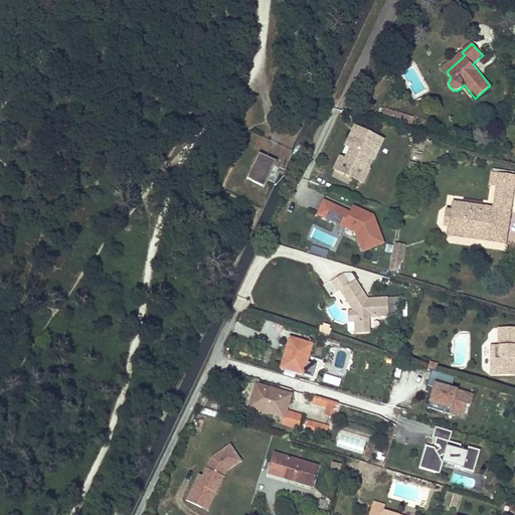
[(465,55),(462,52),(443,68),(447,71),(465,55)]
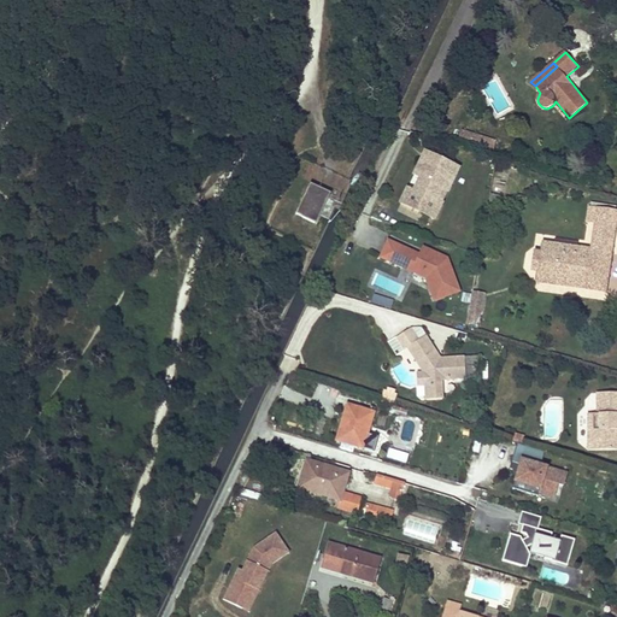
[(462,130),(458,139),(489,147),(492,139),(462,130)]
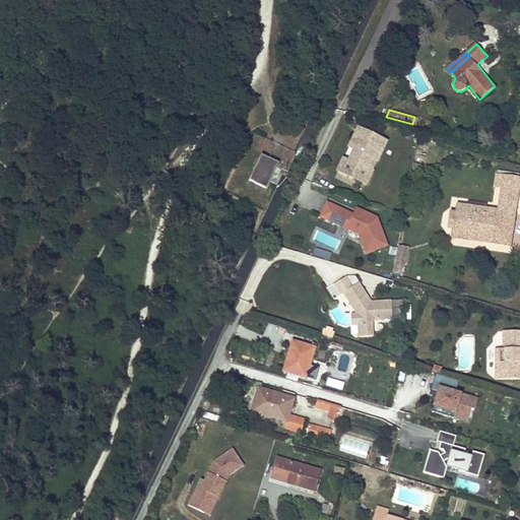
[(359,128),(355,136),(369,142),(370,140),(379,144),(368,170),(373,173),(387,141),(359,128)]
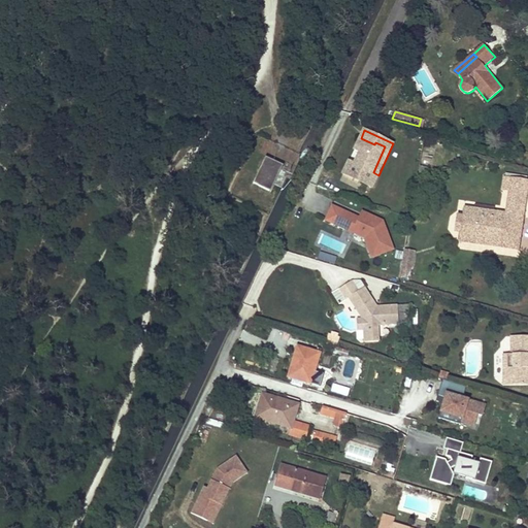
[(374,144),(361,138),(356,149),(361,151),(355,164),(350,161),(344,173),(373,187),(378,175),(373,172),(385,146),(375,142),(374,144)]
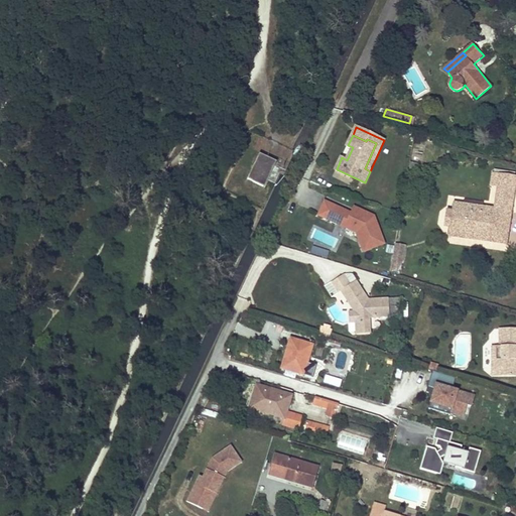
[(266,186),(277,161),(261,153),(250,178),(266,186)]
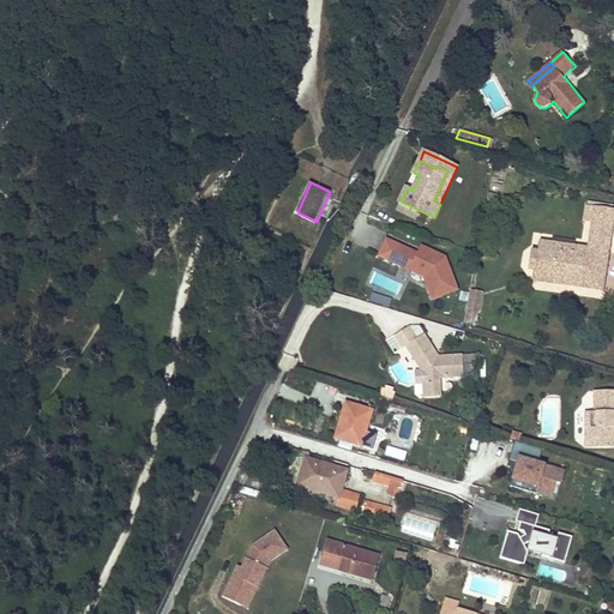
[(606,239),(611,204),(593,202),(591,205),(583,204),(581,218),(590,220),(587,248),(540,241),(537,250),(535,269),(535,278),(600,287),(605,251),(606,239)]
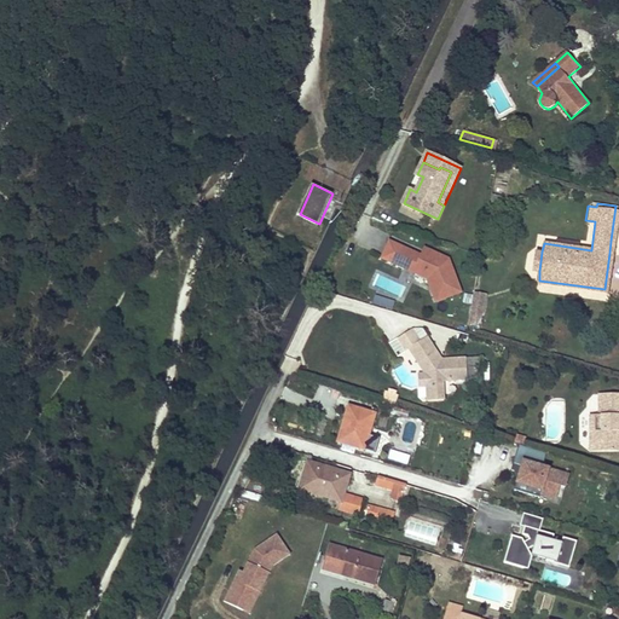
[(426,248),(422,255),(391,241),(382,259),(428,279),(437,302),(463,293),(450,259),(426,248)]
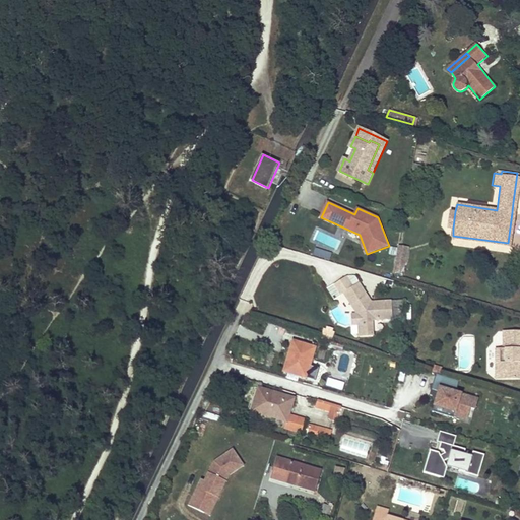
[(455,211),(448,211),(446,226),(453,228),(455,211)]
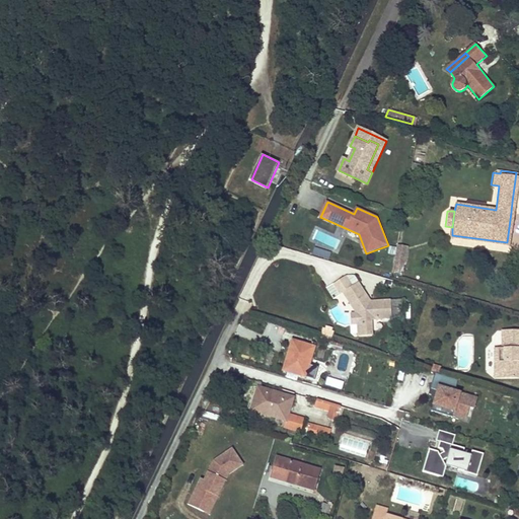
[(396,255),(397,247),(390,246),(389,254),(396,255)]
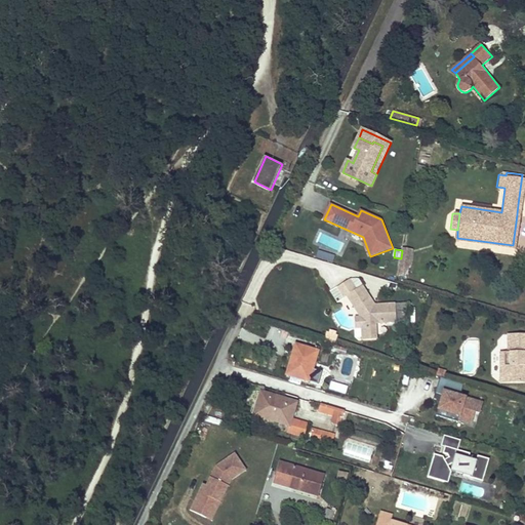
[(336,256),(320,252),(318,257),(334,263),(336,256)]
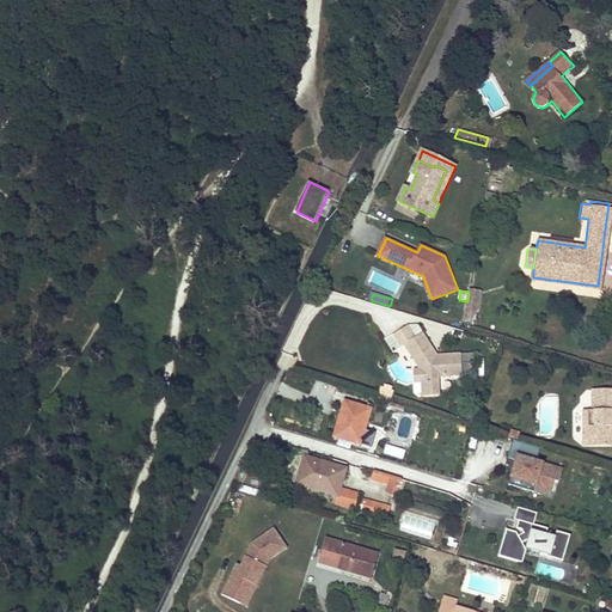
[(414,335),(407,323),(393,332),(401,344),(403,343),(420,367),(420,379),(420,395),(436,393),(435,374),(460,373),(459,352),(430,354),(429,346),(420,330),(414,335)]
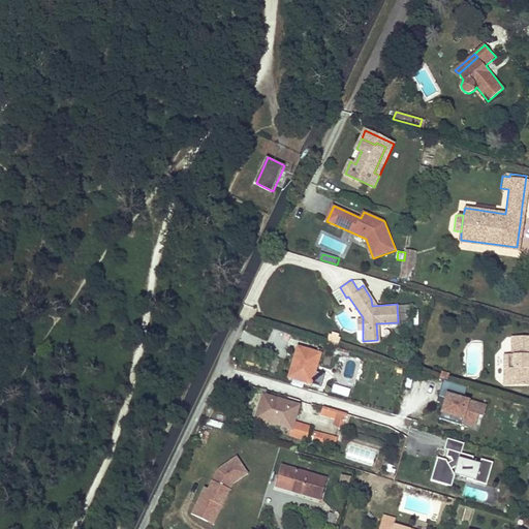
[(346,298),(340,287),(333,292),(339,303),(346,298)]
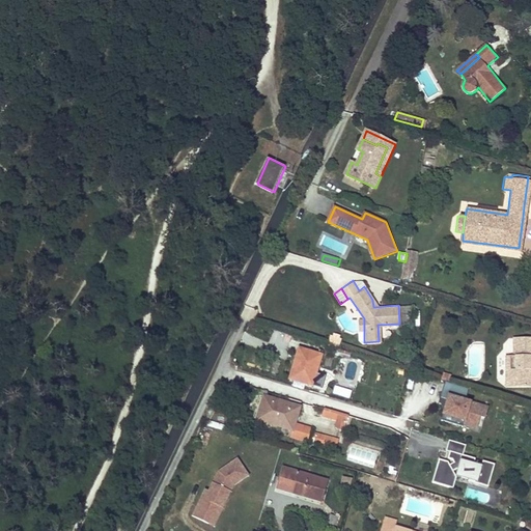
[(323,336),(320,343),(335,348),(337,340),(323,336)]
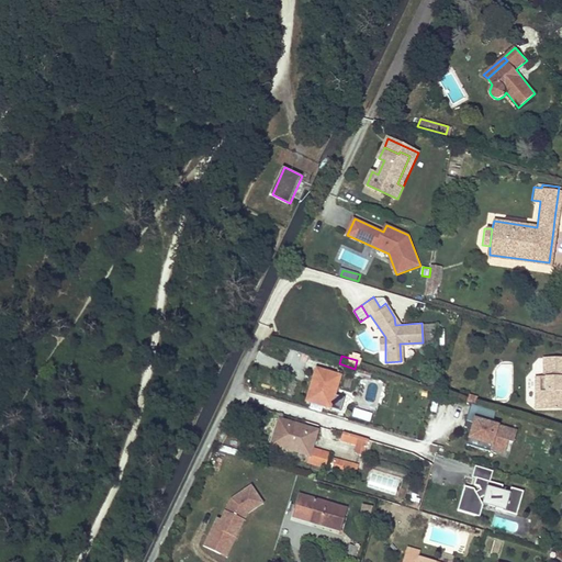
[(561,356),(542,356),(542,375),(534,374),(532,401),(543,401),(543,408),(561,408),(561,389),(559,390),(559,379),(561,379),(561,356)]
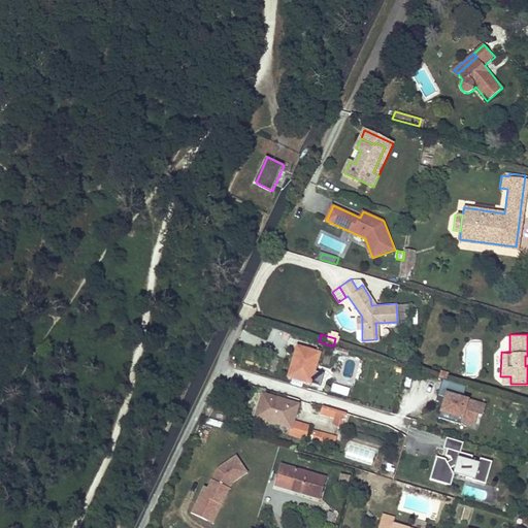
[(320,349),(318,348),(316,347),(315,352),(296,345),(287,376),(309,383),(320,349)]
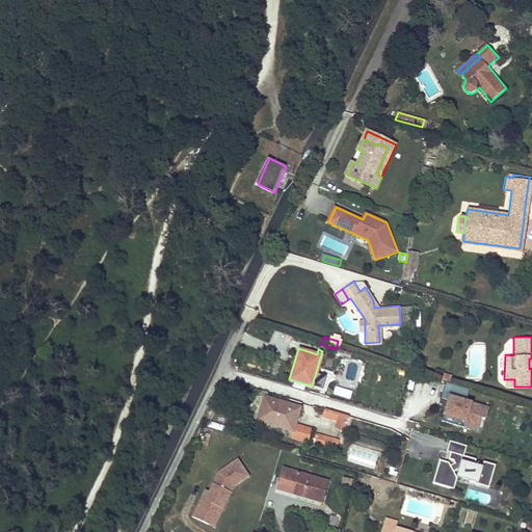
[(443,418),(452,421),(453,418),(464,421),(463,424),(476,428),(480,417),(484,418),(487,408),(464,402),(468,390),(446,383),(442,398),(448,400),(446,407),(443,418)]
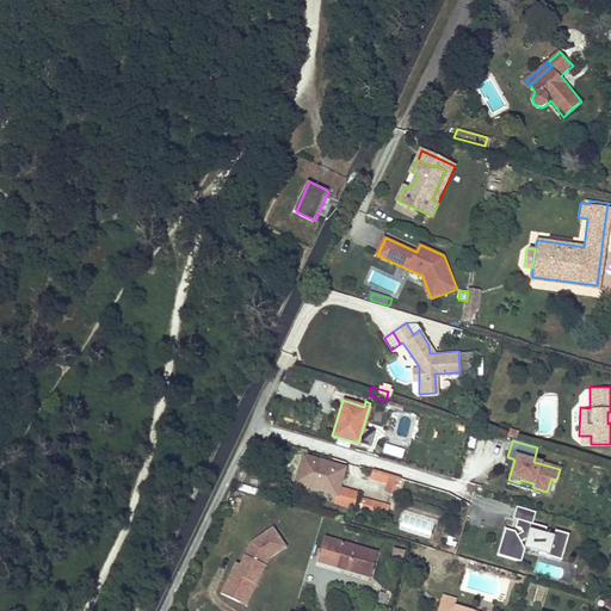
[(405,449),(388,444),(384,454),(402,458),(405,449)]
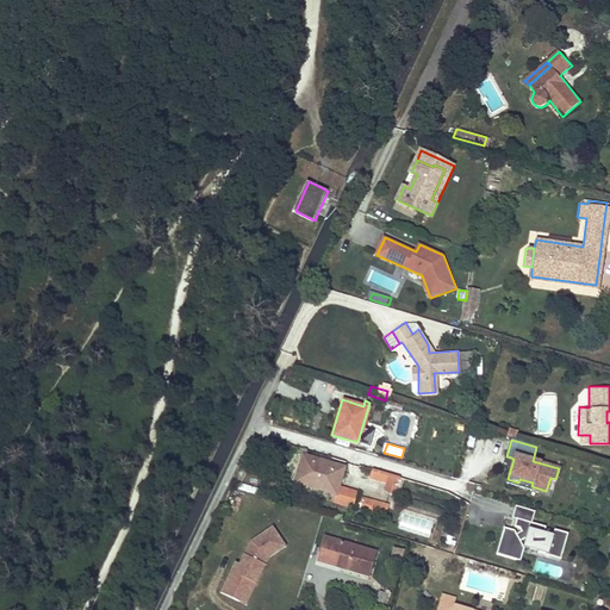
[(299,484),(317,490),(335,495),(337,485),(342,466),(302,455),(298,465),(303,466),(299,484)]
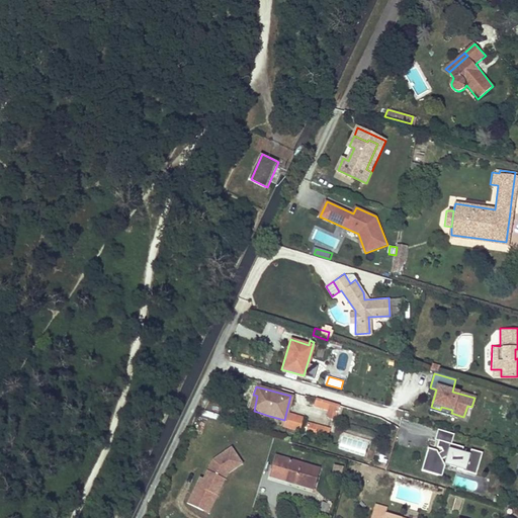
[(436,390),(430,387),(428,395),(434,397),(436,390)]
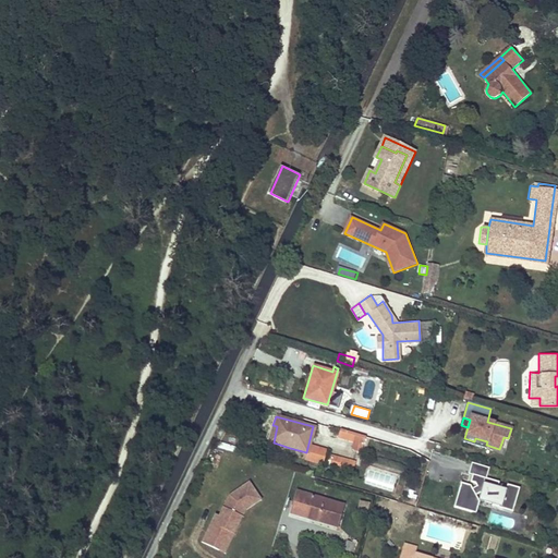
[(273,425),(268,441),(274,443),(277,426),(273,425)]
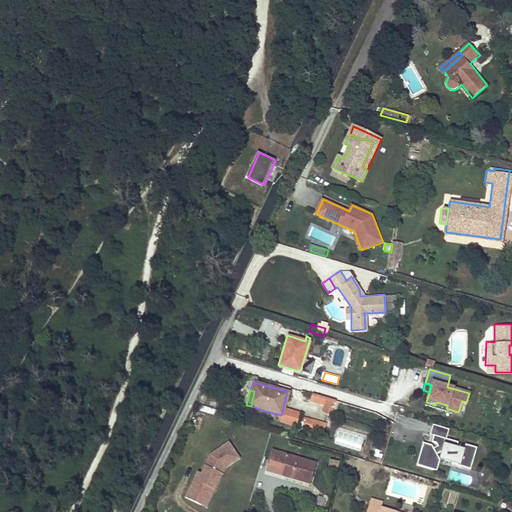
[(334,401),(311,394),(309,401),(323,405),(321,411),(325,413),(330,414),(334,401)]
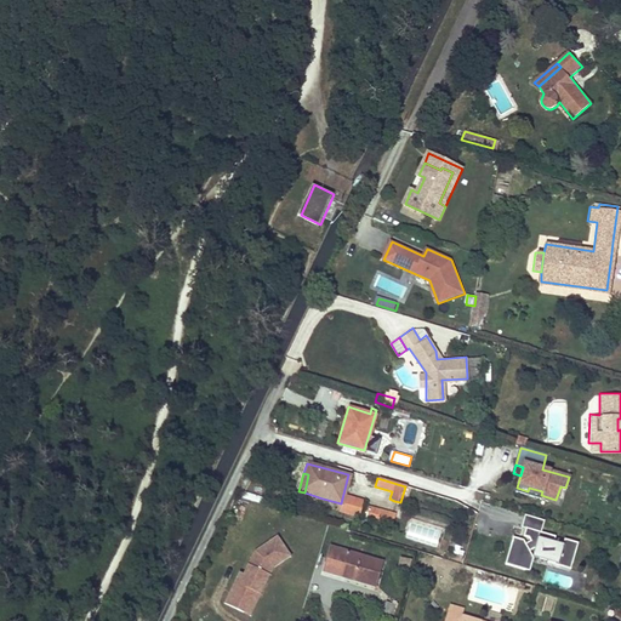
[(528,491),(517,488),(516,493),(540,500),(541,495),(542,491),(529,488),(528,491)]
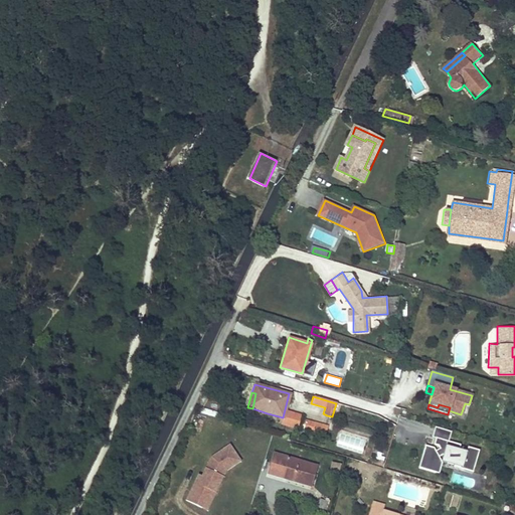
[(297,427),(301,414),(285,409),(283,417),(281,423),(297,427)]
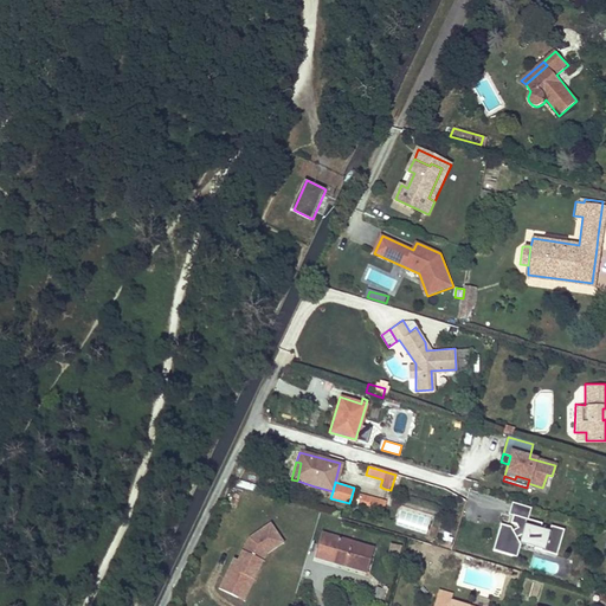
[(384,501),(361,494),(358,504),(380,510),(384,501)]
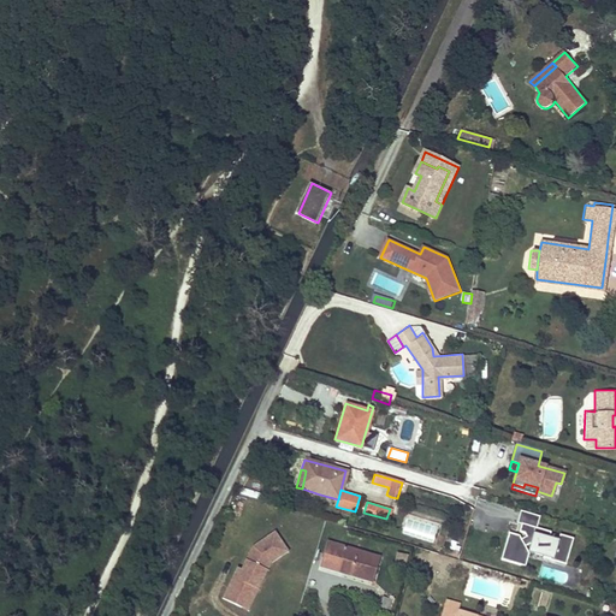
[(535,528),(539,516),(520,510),(517,522),(521,523),(535,528)]
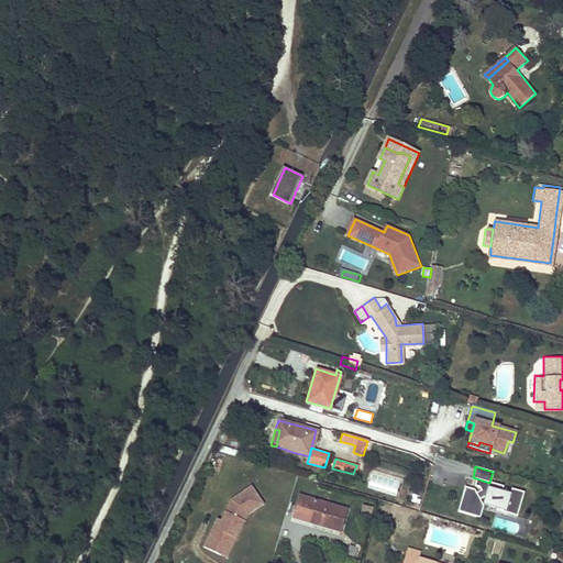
[(489,483),(476,478),(474,486),(478,487),(481,490),(476,493),(474,489),(465,487),(462,498),(463,500),(461,503),(457,511),(479,518),(483,509),(484,506),(479,499),(485,497),(498,500),(496,510),(517,516),(523,493),(511,488),(509,494),(501,492),(504,486),(489,483)]
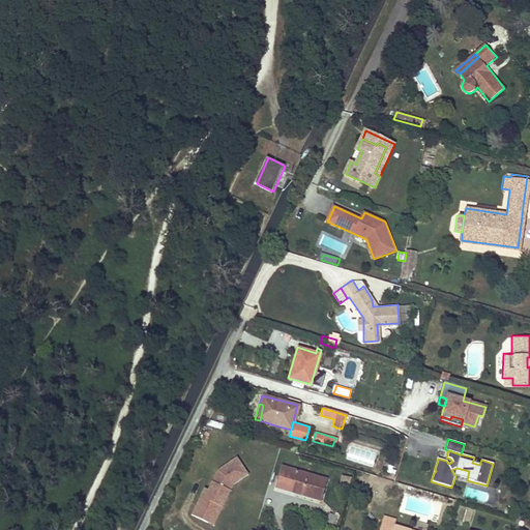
[(246,473),(235,455),(216,469),(213,475),(216,477),(213,481),(210,480),(207,489),(203,487),(190,513),(206,521),(212,524),(221,506),(232,482),(246,473)]
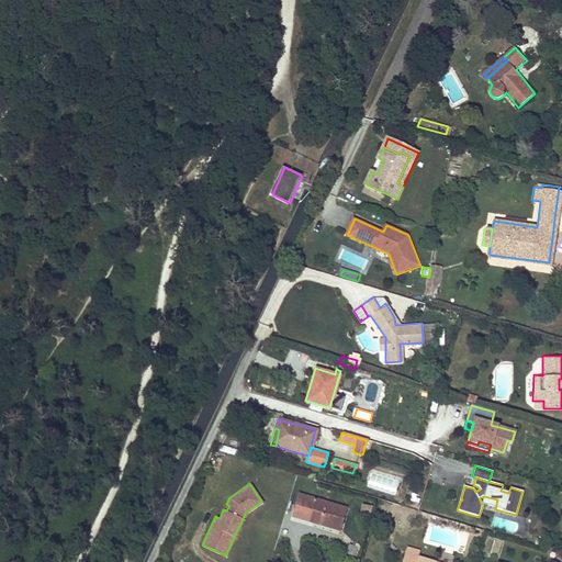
[(339,529),(341,518),(345,508),(299,494),(292,516),(339,529)]
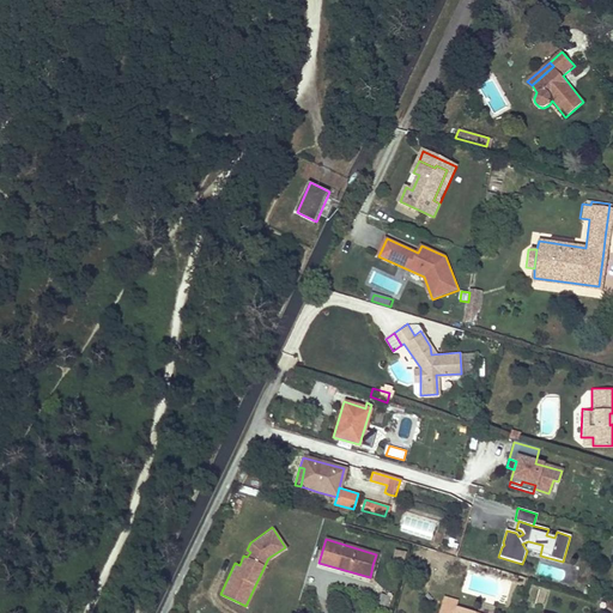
[(404,562),(406,553),(395,551),(393,559),(404,562)]
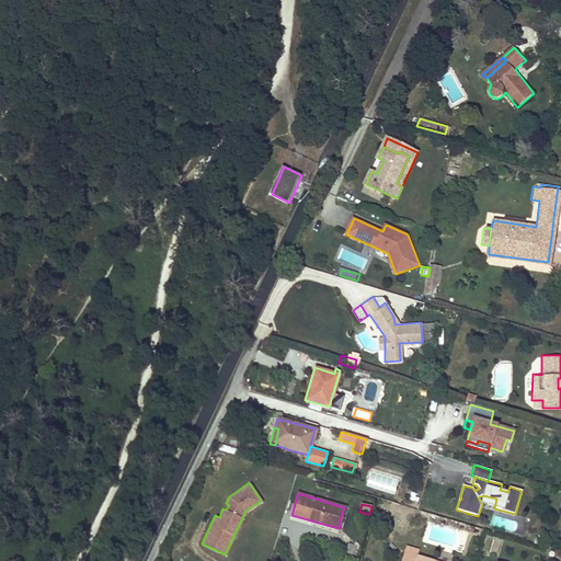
[(354,553),(355,549),(356,545),(348,542),(345,551),(354,553)]
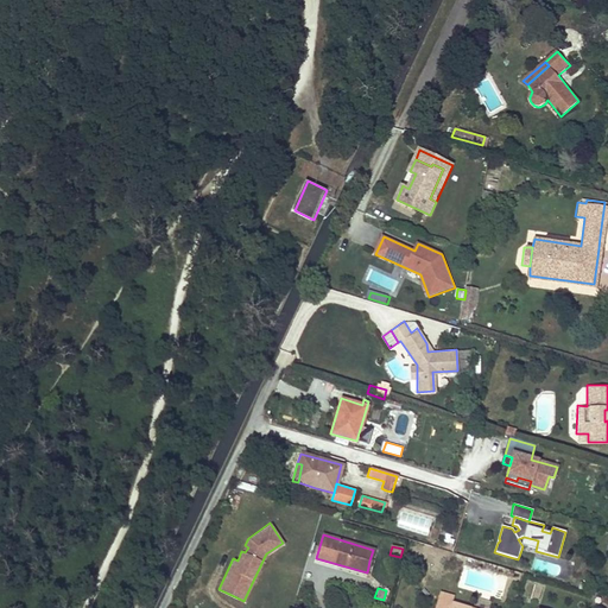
[(461,607),(450,605),(453,599),(438,595),(434,607),(461,607)]
